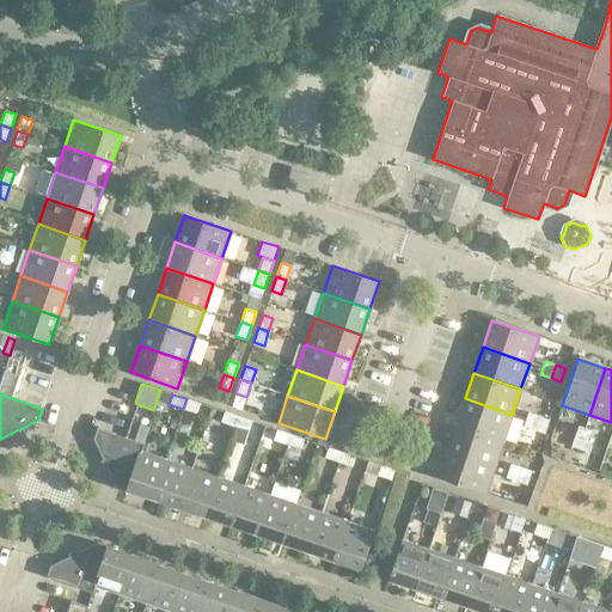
[(200,403),(187,398),(183,409),(196,414),(200,403)]
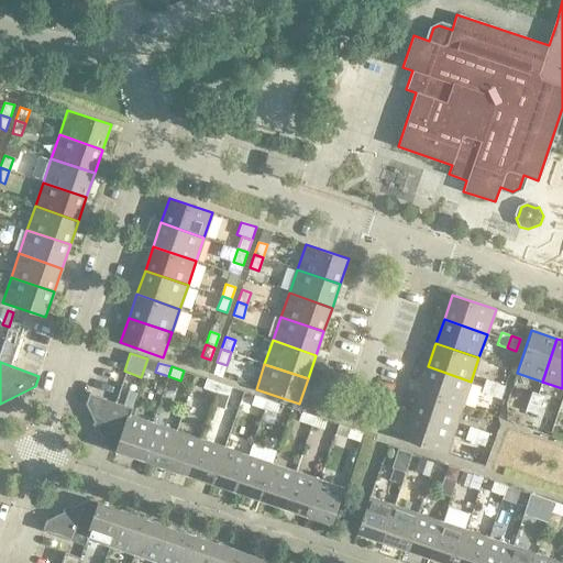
[(471,382),(428,366),(420,390),(463,405),(471,382)]
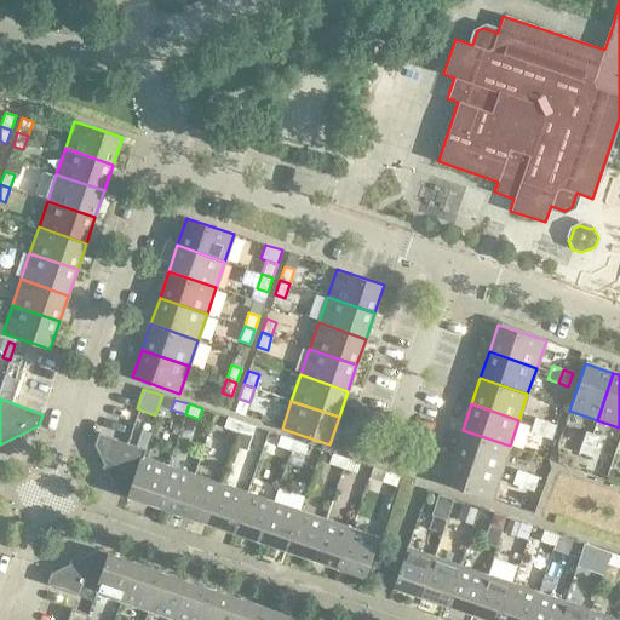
[(241,422),(227,417),(223,428),(237,432),(241,422)]
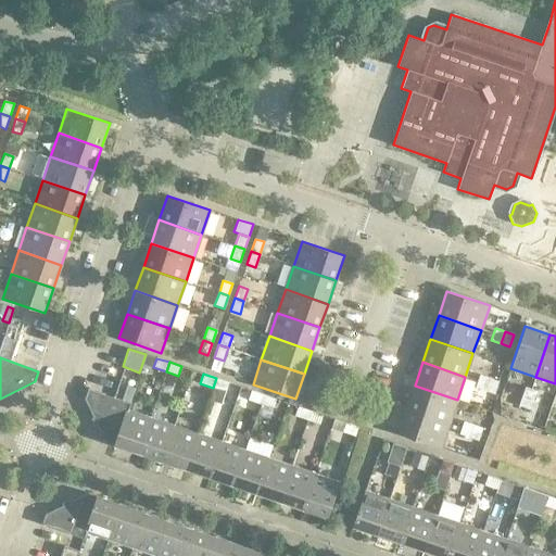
[(475,387),(484,390),(489,378),(479,375),(475,387)]
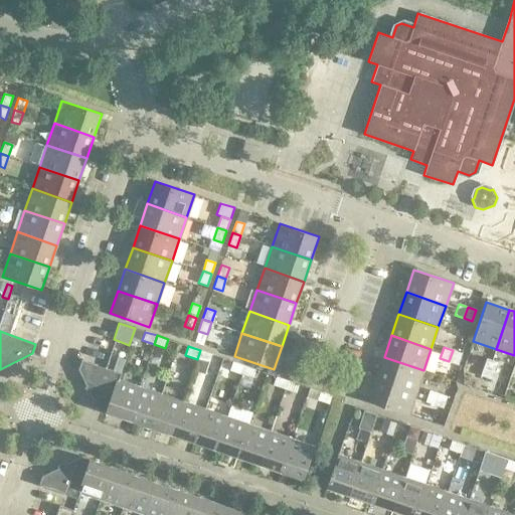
[(211,354),(200,350),(197,359),(208,363),(211,354)]
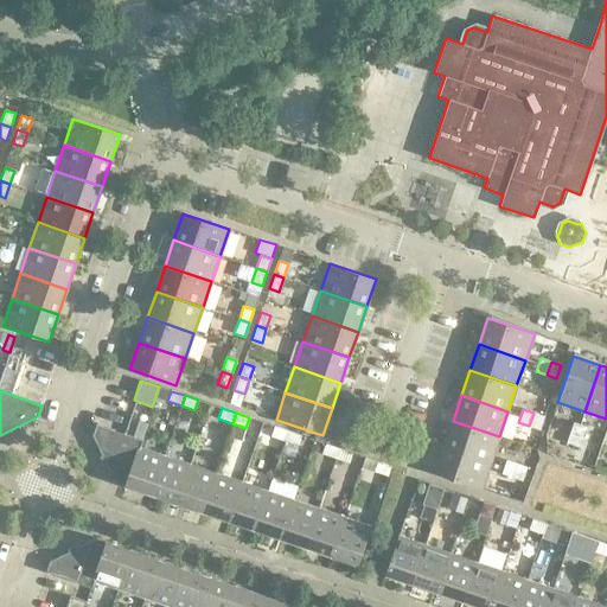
[(544,416),(534,413),(529,426),(540,429),(544,416)]
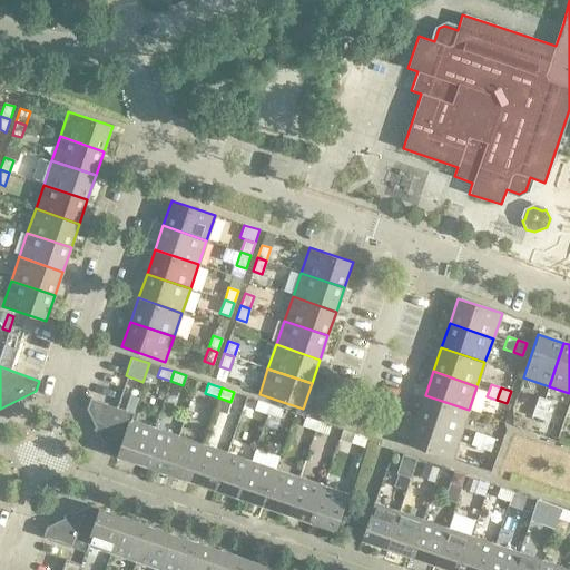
[(469,410),(425,395),(416,420),(460,434),(469,410)]
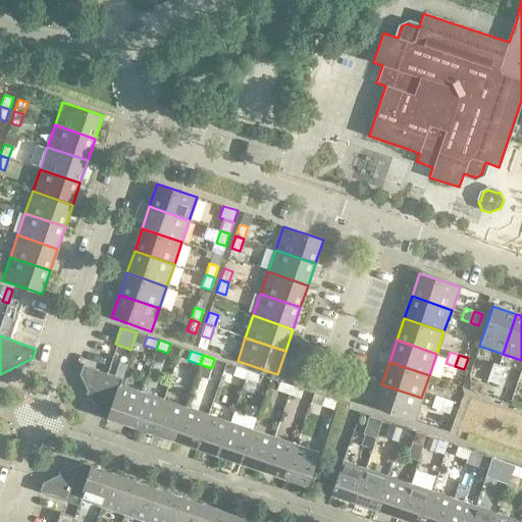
[(492,362),(489,371),(502,375),(505,367),(492,362)]
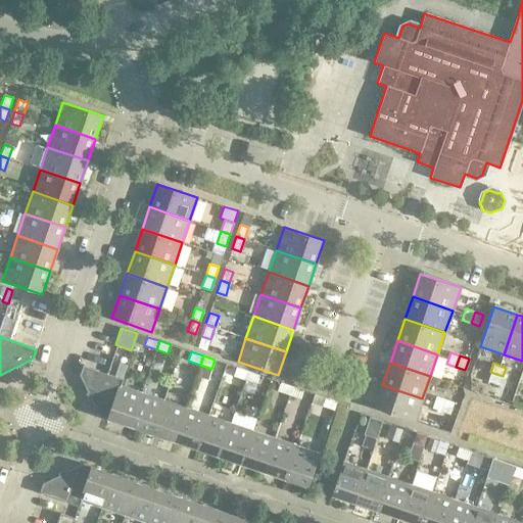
[(123,379),(83,366),(79,375),(99,415),(107,418),(119,385),(120,385),(123,379)]
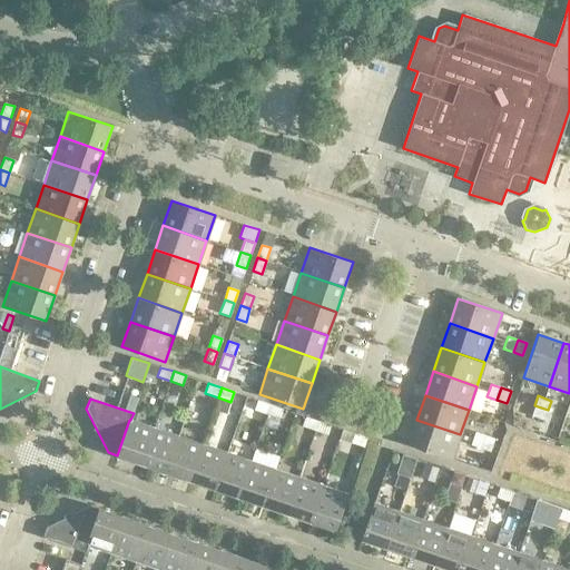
[(271,404),(257,400),(254,410),(267,414),(271,404)]
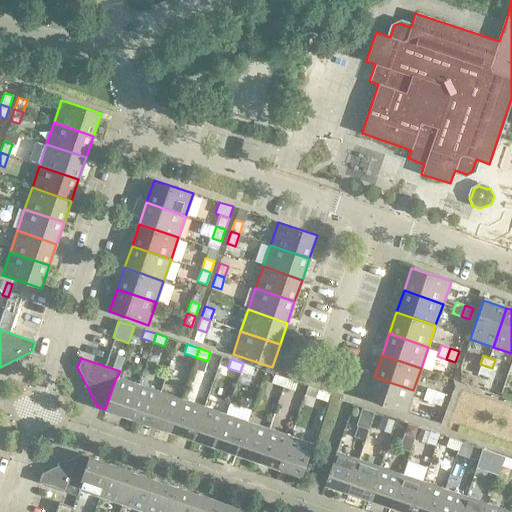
[(254,367),(243,363),(240,372),(251,376),(254,367)]
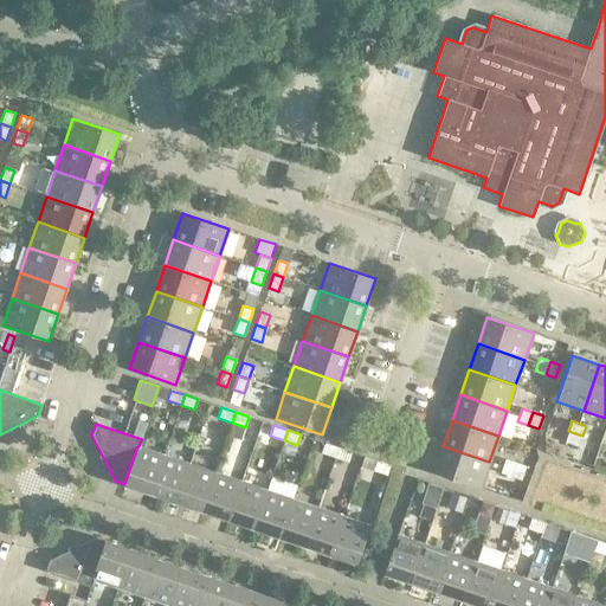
[(582,436),(568,431),(565,442),(579,446),(582,436)]
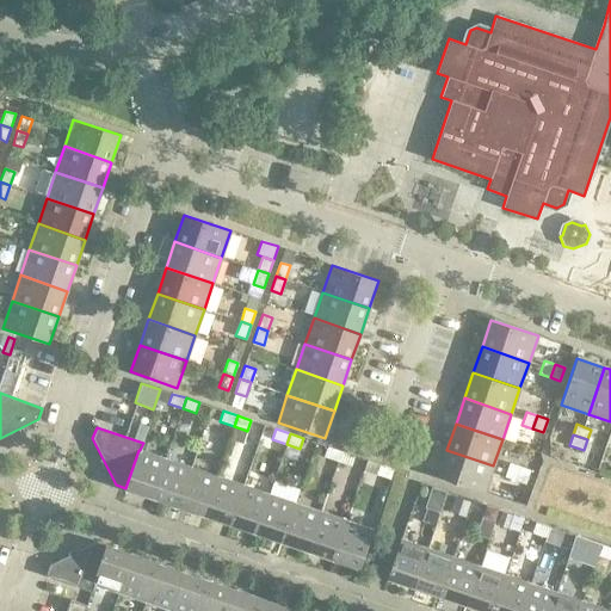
[(341,451),(327,446),(323,457),(338,462),(341,451)]
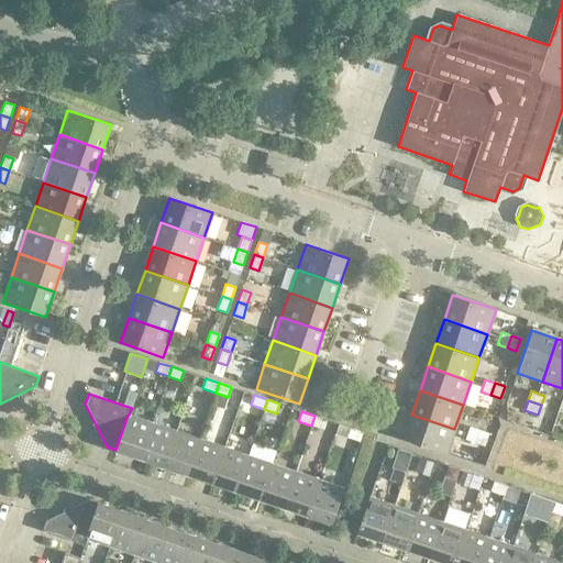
[(152,422),(129,415),(128,415),(116,450),(140,459),(152,422)]
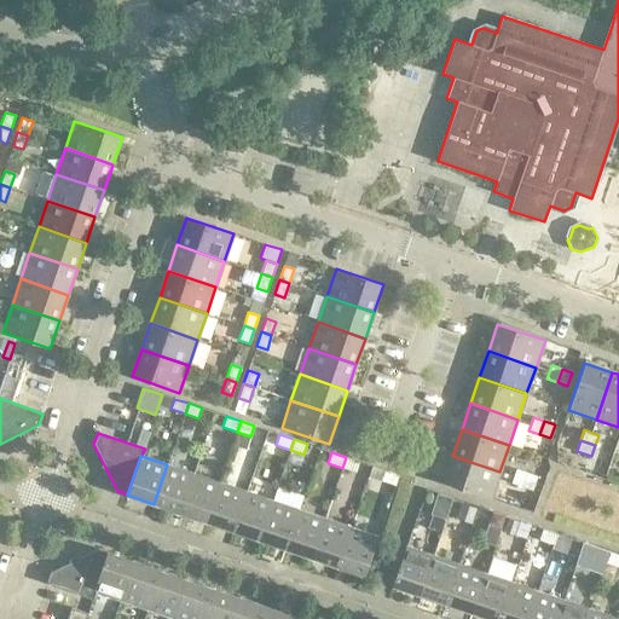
[(499,472),(452,456),(444,482),(491,499),(499,472)]
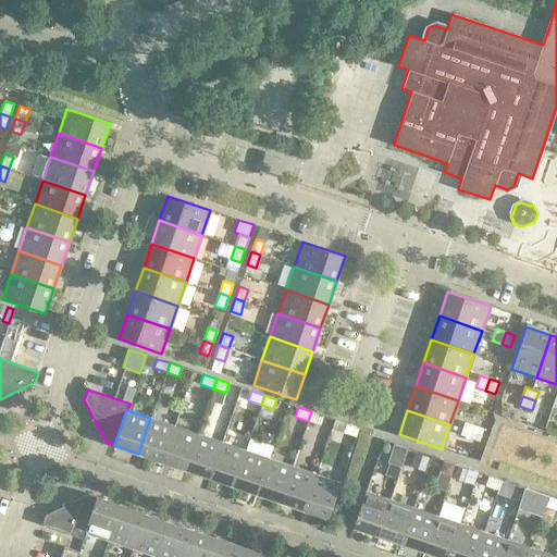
[(323,416),(311,411),(308,421),(320,425),(323,416)]
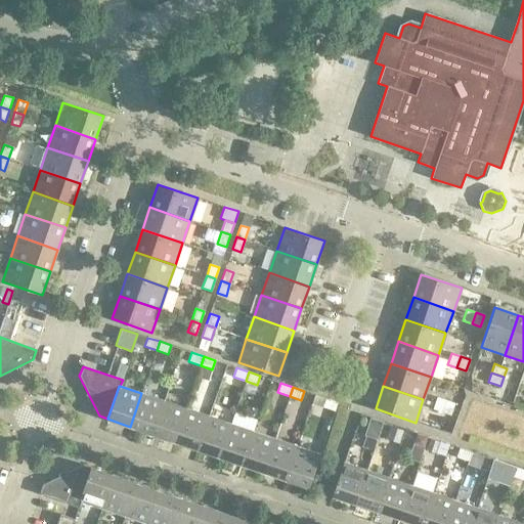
[(164,401),(141,393),(130,427),(153,434),(164,401)]
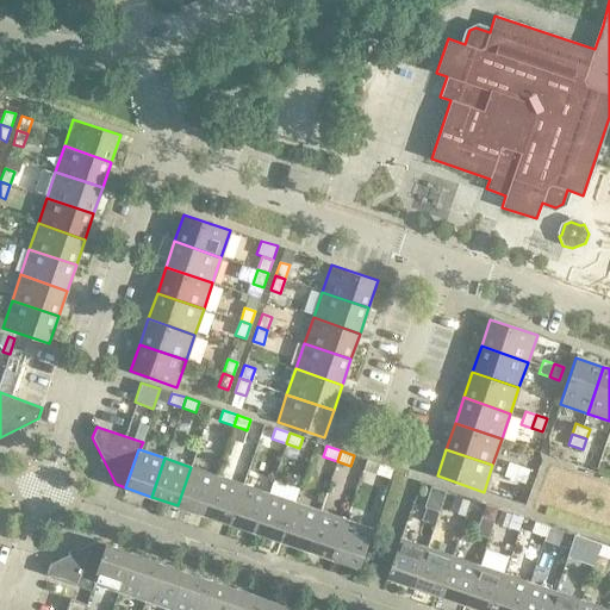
[(504,477),(514,480),(518,466),(508,462),(504,477)]
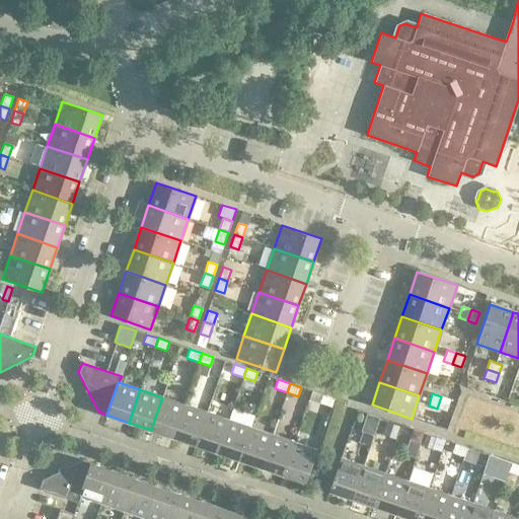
[(335,398),(322,394),(319,403),(331,408),(335,398)]
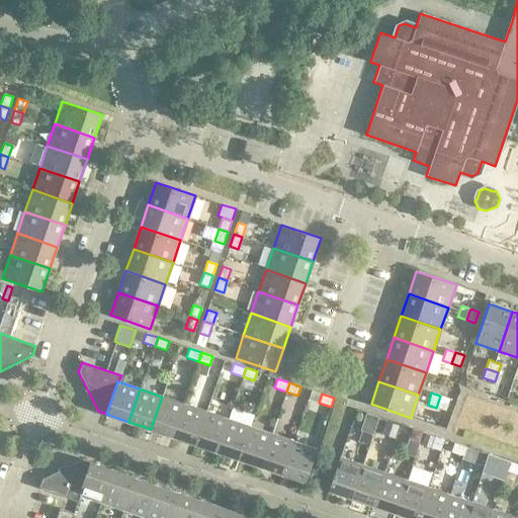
[(449,399),(440,396),(436,408),(445,411),(449,399)]
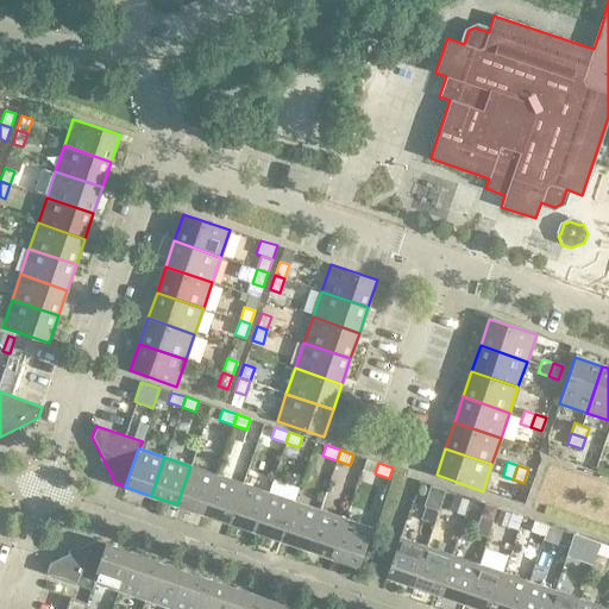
[(215,475),(190,466),(177,504),(202,513),(215,475)]
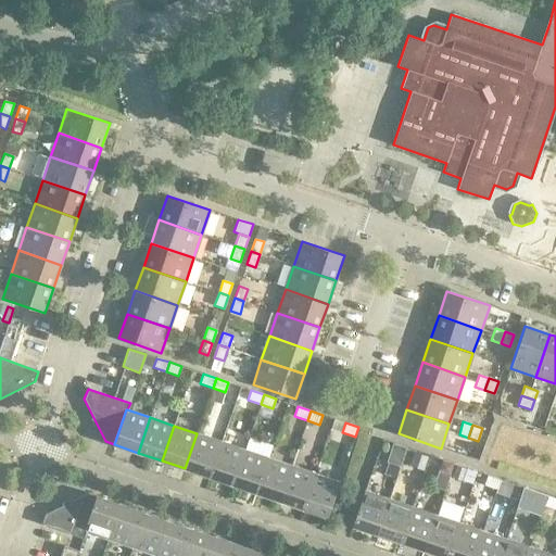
[(220,442),(197,433),(185,468),(209,477),(220,442)]
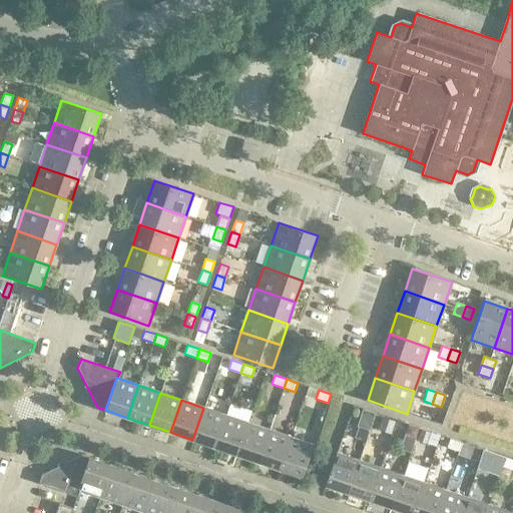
[(225,415),(203,408),(192,440),(214,447),(225,415)]
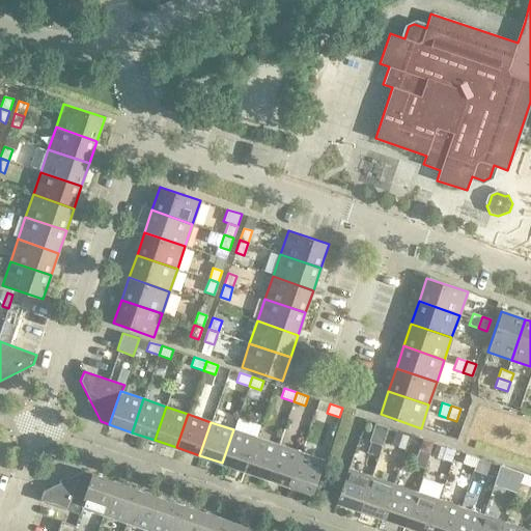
[(374,423),(368,441),(382,446),(388,427),(374,423)]
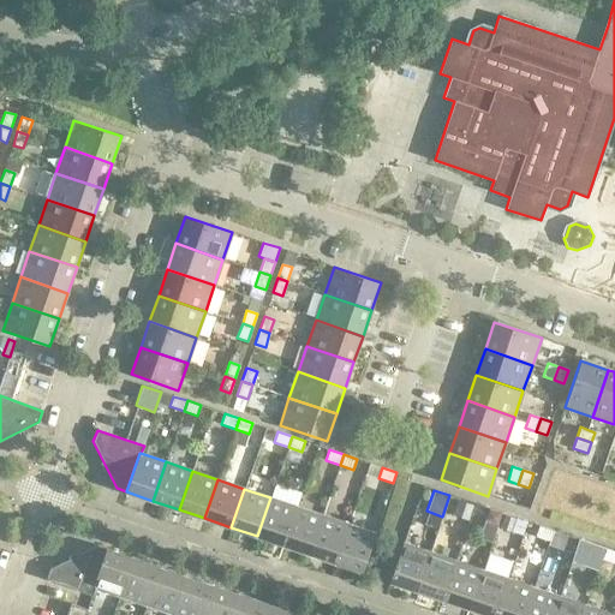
[(297,506),(270,497),(257,536),(282,545),(297,506)]
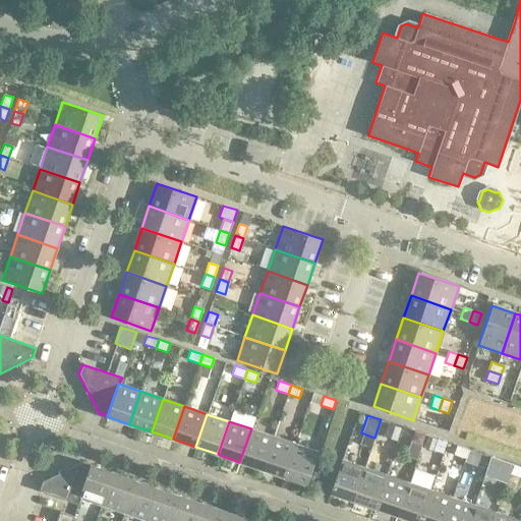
[(400,427),(387,422),(383,435),(396,439),(400,427)]
